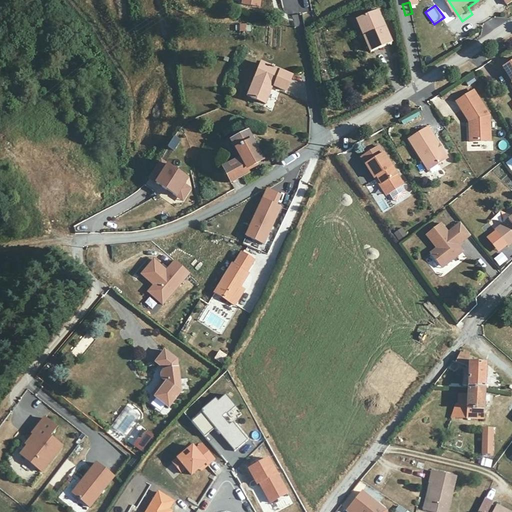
[(375,20),(357,27),(363,45),(359,47),(365,64),(388,55),(375,20)]
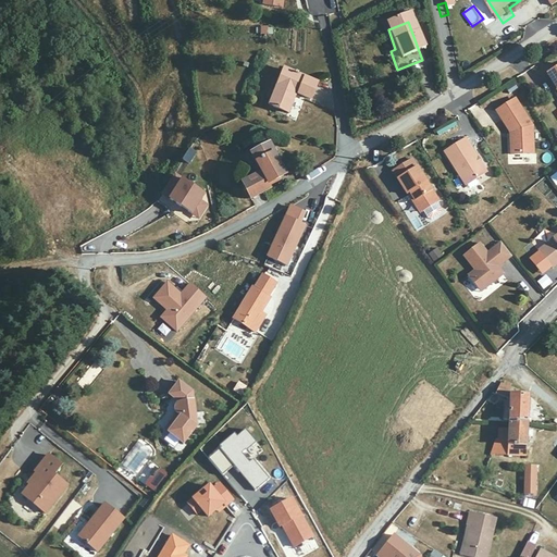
[(556,70),(542,79),(556,103),(556,70)]
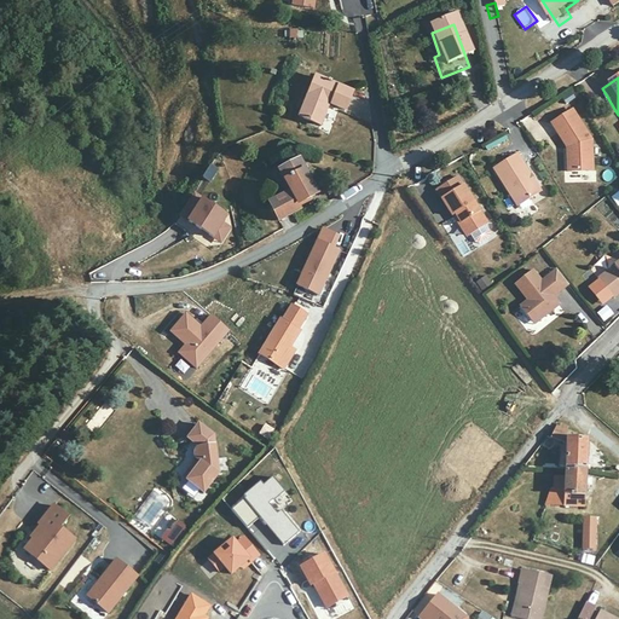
[(351,102),(312,86),(301,114),(305,115),(300,127),(317,136),(328,116),(342,121),(351,102)]
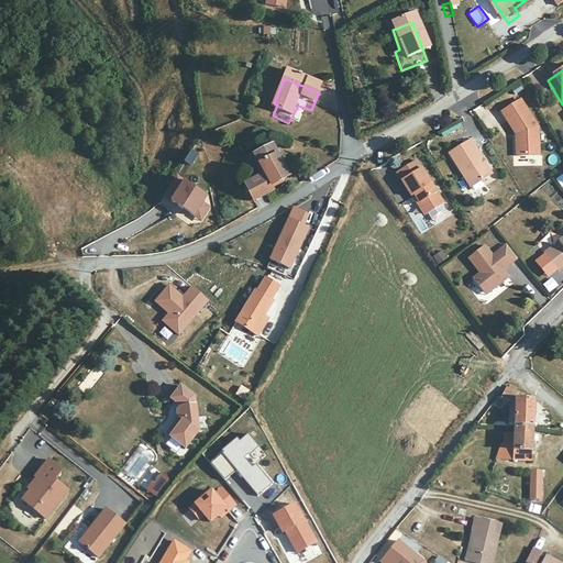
[(512,141),(515,165),(533,163),(530,133),(516,107),(495,118),(509,141),(512,141)]
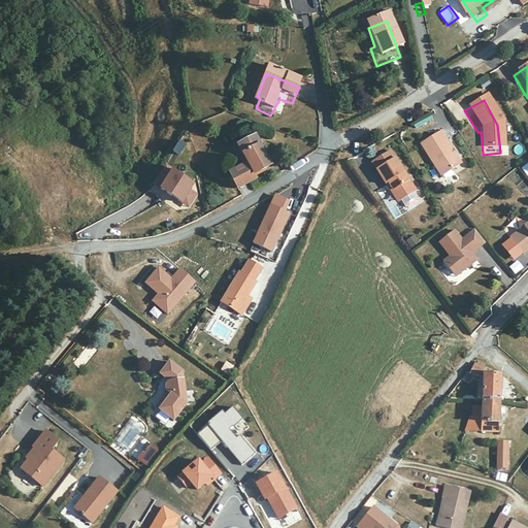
[(433,134),(414,146),(433,178),(454,165),(433,134)]
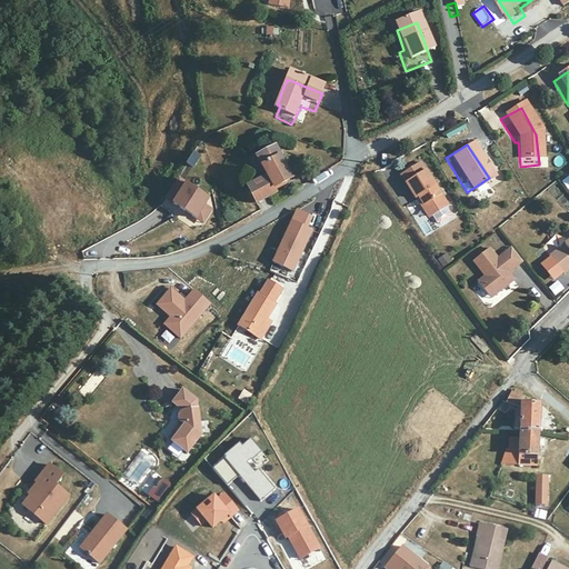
[(196,167),(202,156),(193,151),(188,163),(196,167)]
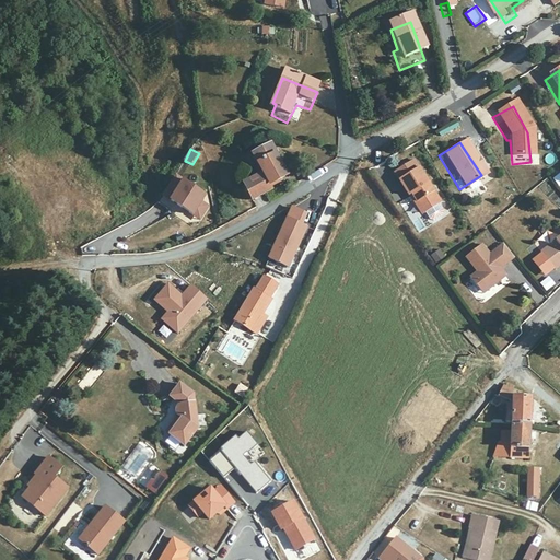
[(266,153),(246,163),(254,183),(237,191),(245,208),(267,197),(266,193),(281,184),(266,153)]
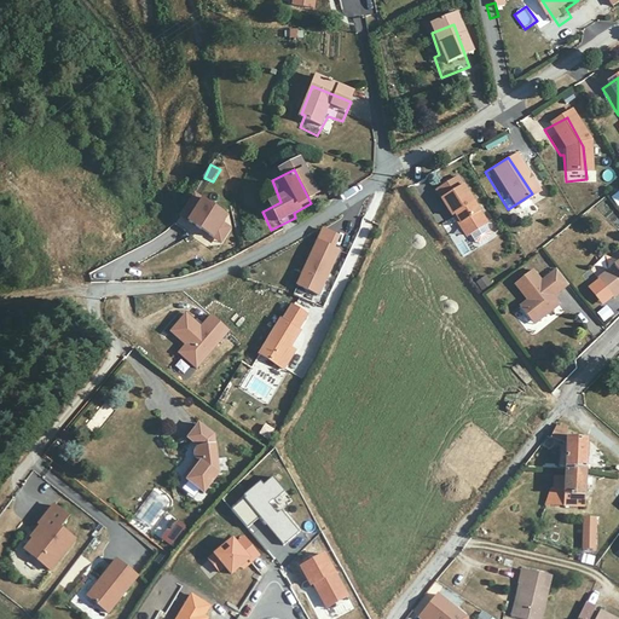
[(445,215),(461,238),(479,227),(455,187),(433,202),(443,218),(445,215)]
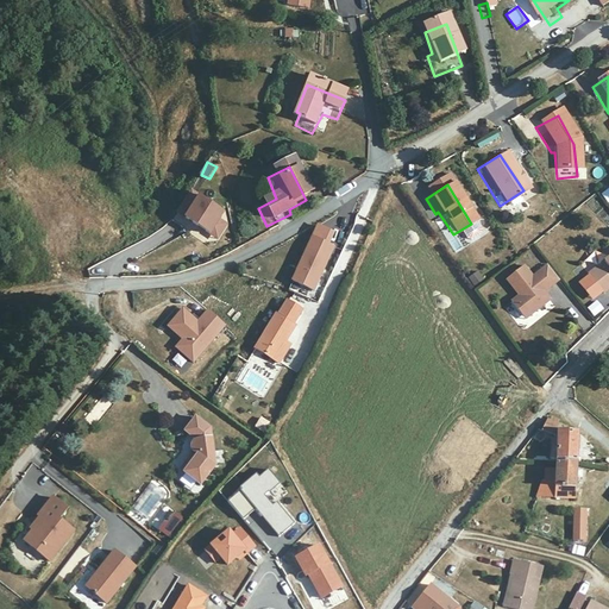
[(193,190),(179,214),(219,239),(228,225),(221,220),(226,212),(193,190)]
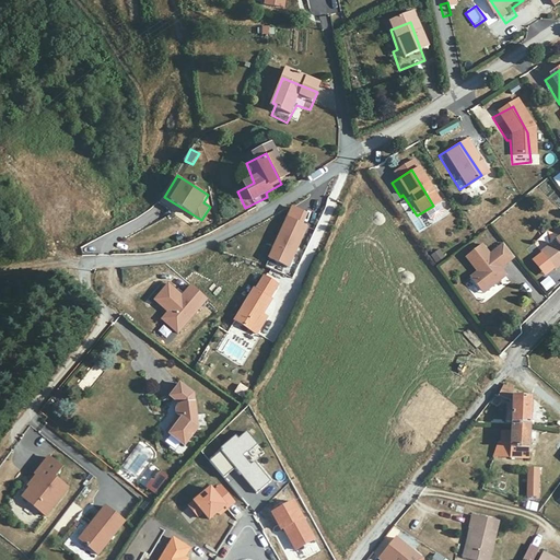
[(413,218),(417,216),(403,195),(400,197),(413,218)]
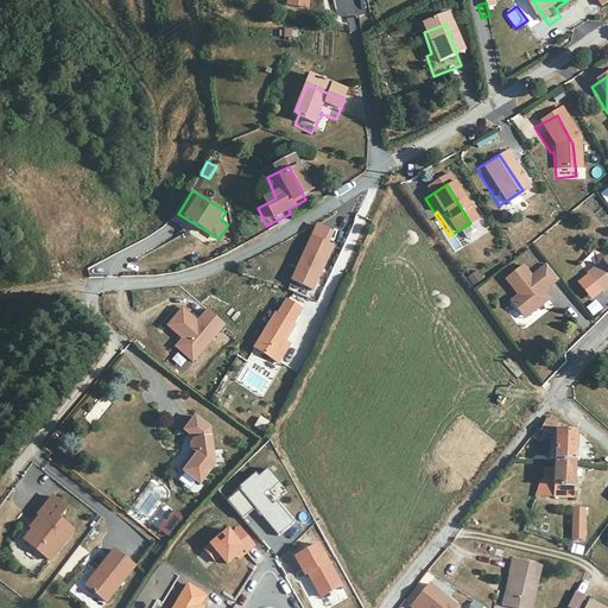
[(333,245),(314,236),(295,282),(314,290),(333,245)]
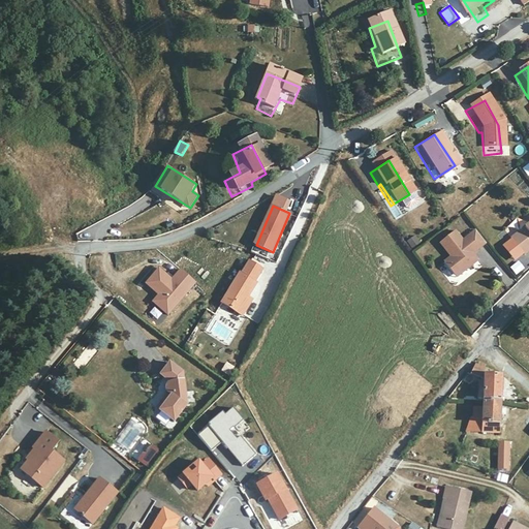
[(528,222),(522,228),(528,236),(520,242),(515,236),(504,244),(517,261),(528,252),(528,222)]
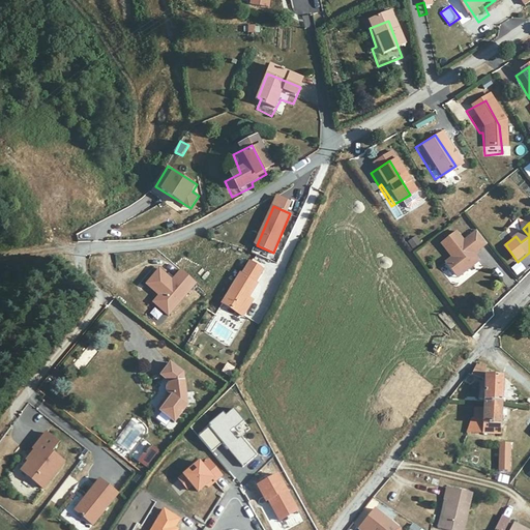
[(471,254),(481,245),(471,230),(459,238),(453,231),(435,243),(441,252),(433,259),(450,280),(475,260),(471,254)]
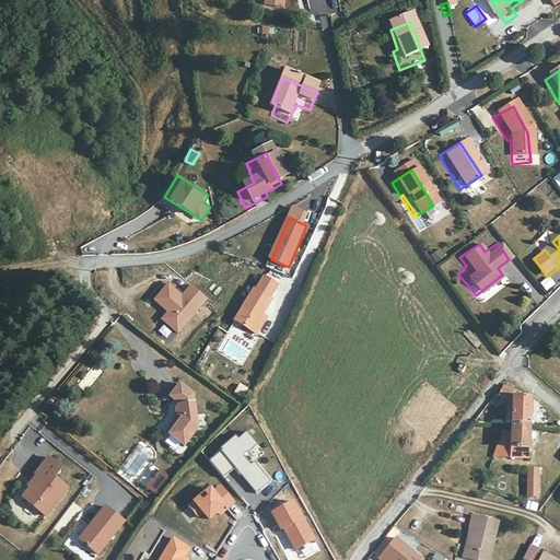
[(438,264),(446,257),(440,248),(431,255),(438,264)]
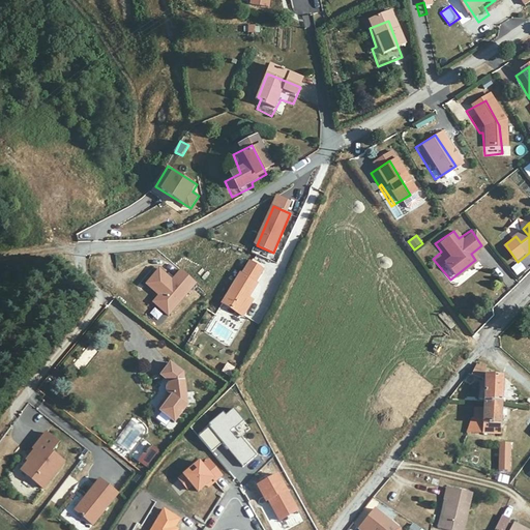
[(518,276),(527,269),(520,261),(511,268),(518,276)]
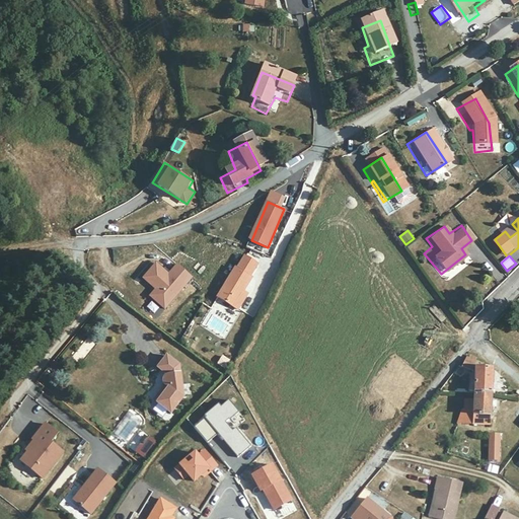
[(213,297),(234,310),(239,302),(235,299),(238,294),(247,278),(239,272),(243,265),(235,258),(213,297)]
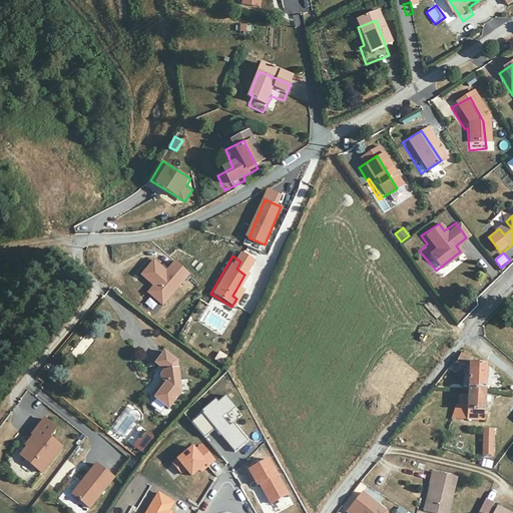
[(155,261),(143,276),(155,286),(149,293),(164,306),(190,274),(175,262),(167,272),(155,261)]
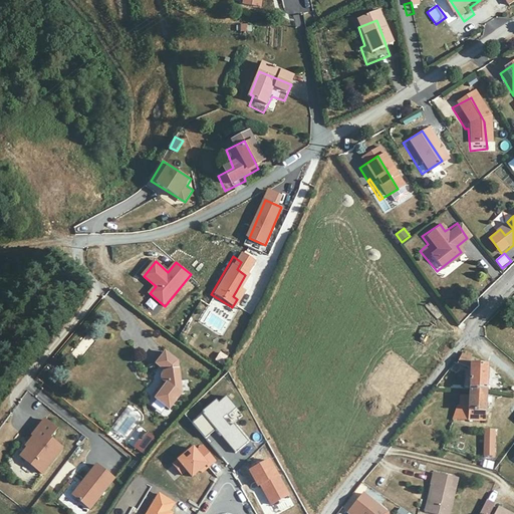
[(173,355),(163,366),(167,372),(164,377),(163,381),(169,388),(159,399),(172,410),(185,396),(186,368),(173,355)]
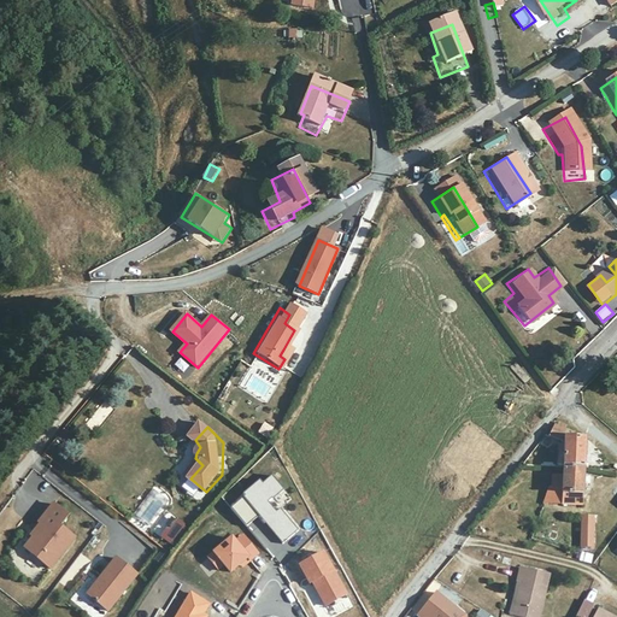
[(560,453),(558,471),(582,474),(583,446),(568,444),(568,436),(551,427),(542,438),(560,453)]
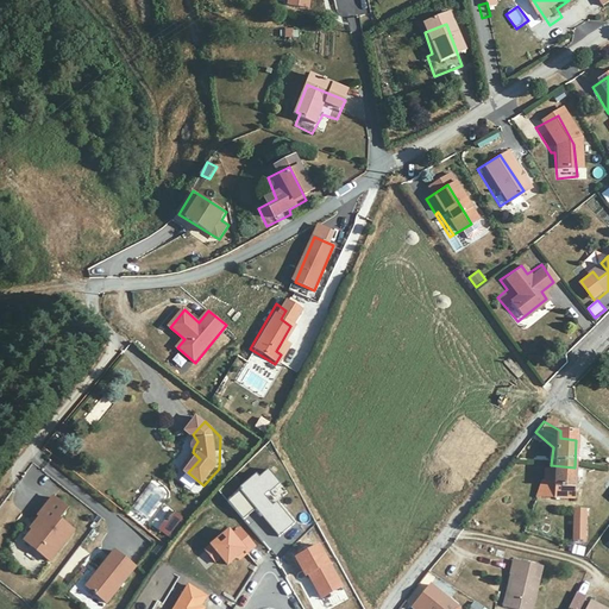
[(68,427),(62,434),(69,440),(74,433),(68,427)]
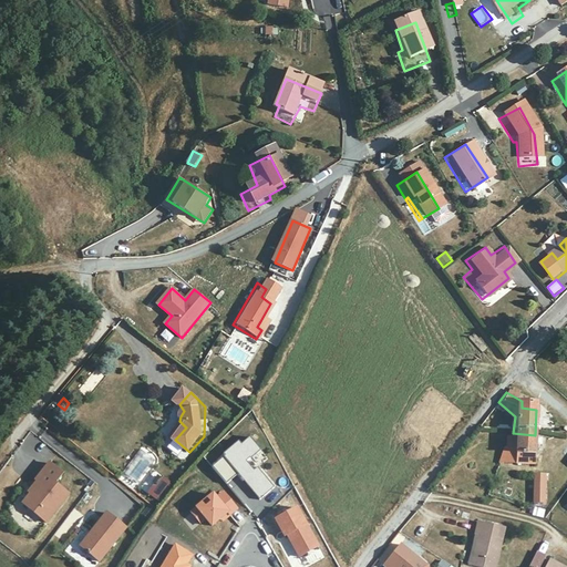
[(535,435),(513,433),(512,446),(503,446),(495,467),(533,468),(535,435)]
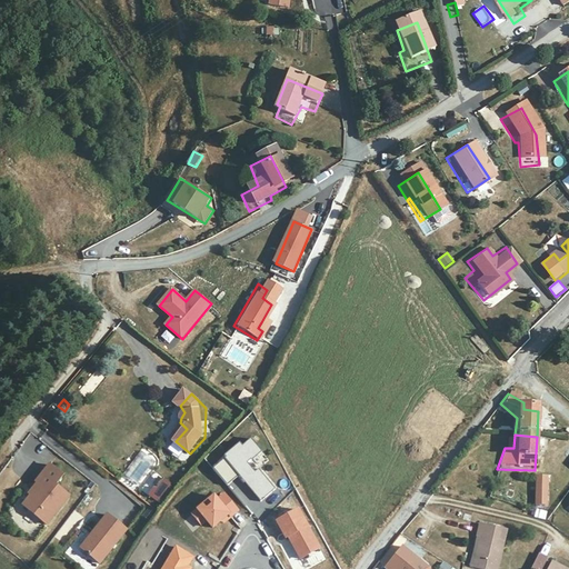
[(228,458),(215,469),(229,486),(240,476),(262,501),(276,489),(260,470),(257,473),(248,463),(252,459),(253,461),(262,452),(252,440),(245,448),(241,443),(227,456),(228,458)]
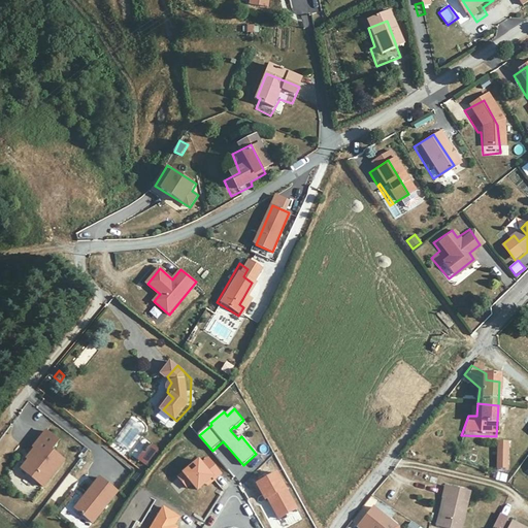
[(27,461),(21,469),(44,488),(66,461),(53,451),(61,440),(46,430),(33,447),(36,449),(26,460),(27,461)]
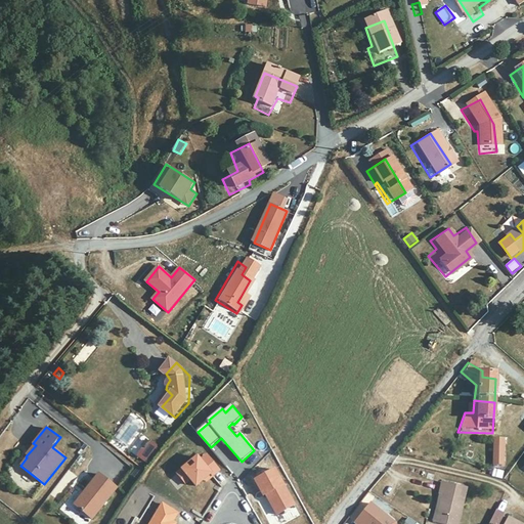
[(143,451),(137,460),(143,466),(158,447),(153,443),(145,453),(143,451)]
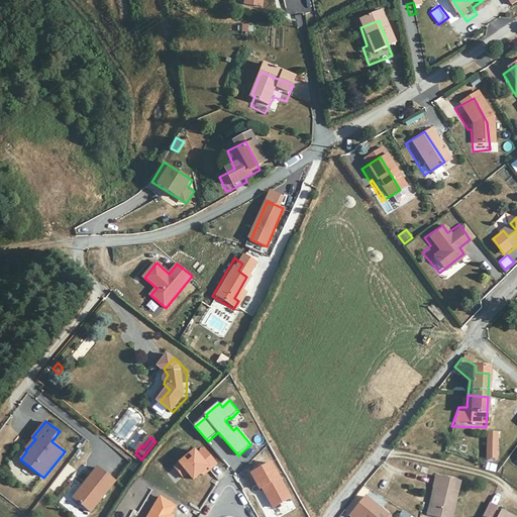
[(494,439),(485,439),(486,464),(494,464),(494,439)]
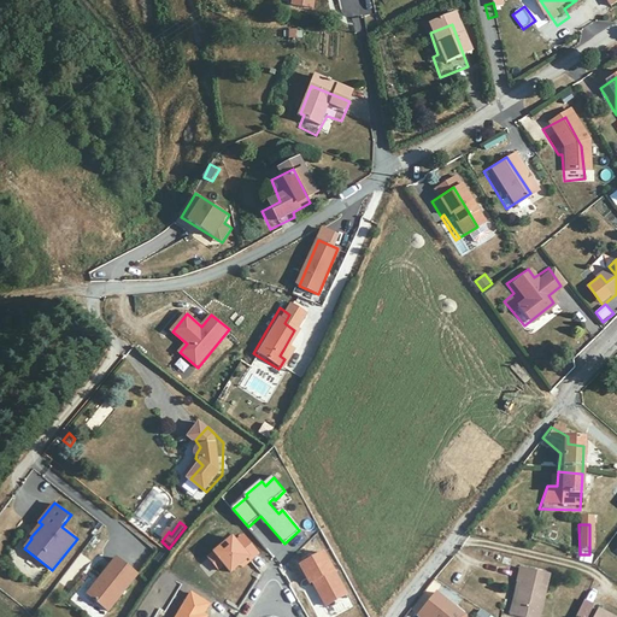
[(325,553),(301,566),(312,585),(313,583),(327,607),(348,595),(325,553)]
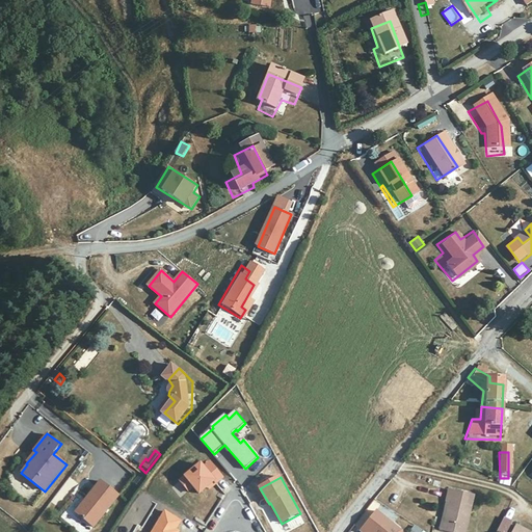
[(101,482),(80,507),(97,522),(117,497),(101,482)]
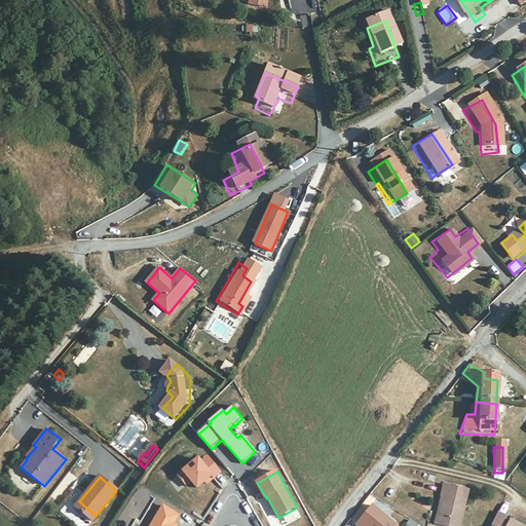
[(458,525),(465,488),(441,483),(434,523),(448,525),(458,525)]
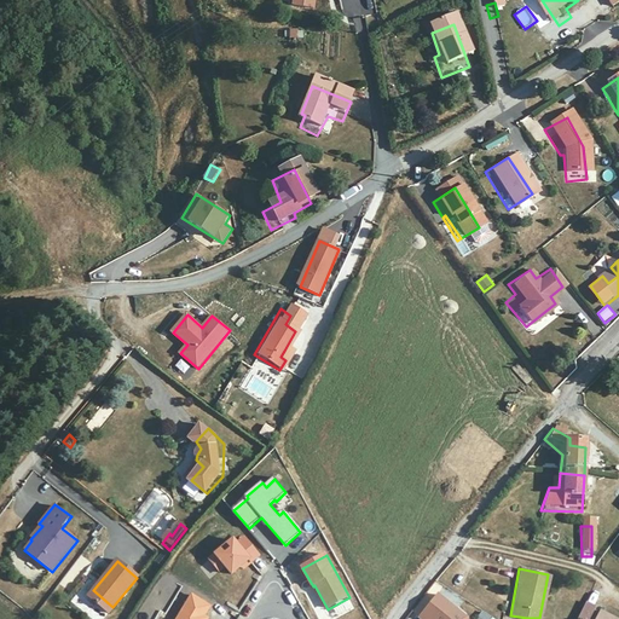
[(593,590),(589,602),(596,605),(601,594),(593,590)]
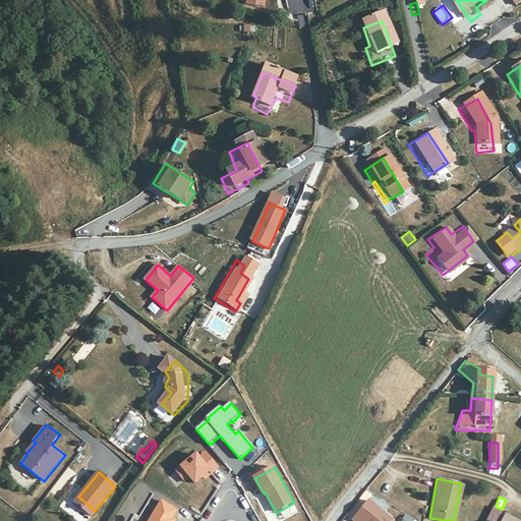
[(393,520),(367,501),(352,520),(393,520)]
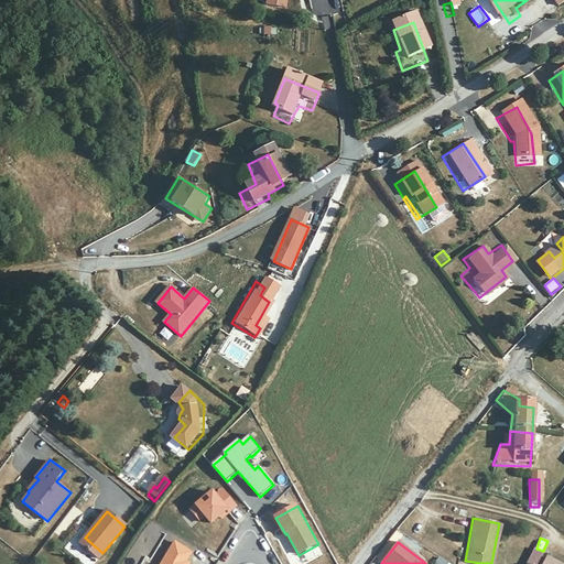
[(175,543),(162,563),(188,563),(190,563),(186,561),(192,553),(175,543)]
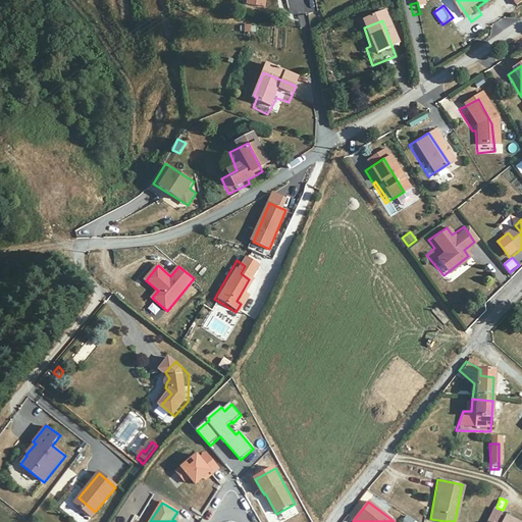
[(488,521),(500,521),(502,510),(491,508),(488,521)]
